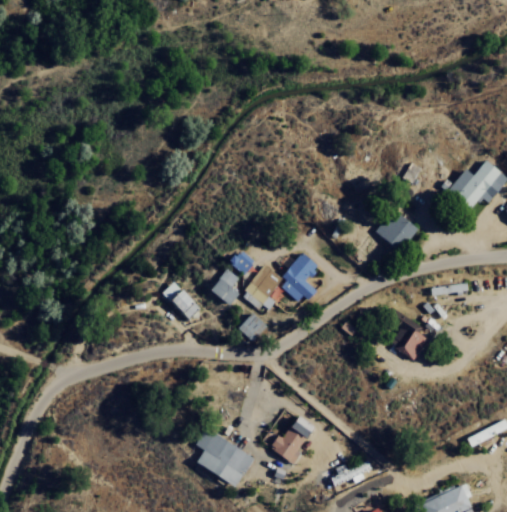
[(474,175),(466,168),(449,190),(471,208),(481,196),(489,203),(506,182),(506,176),(486,159),(474,175)]
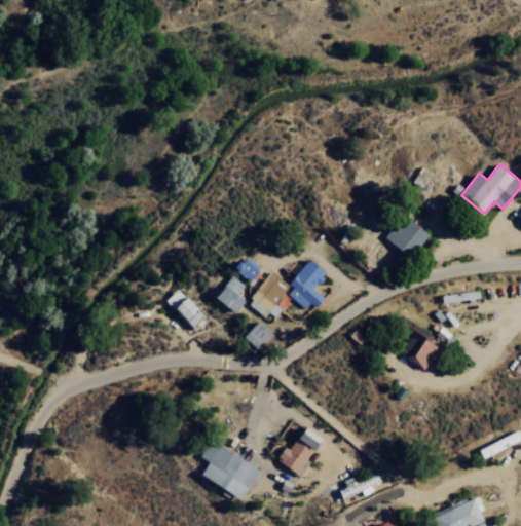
[(415,183),(426,188),(434,171),(421,166),(415,183)]
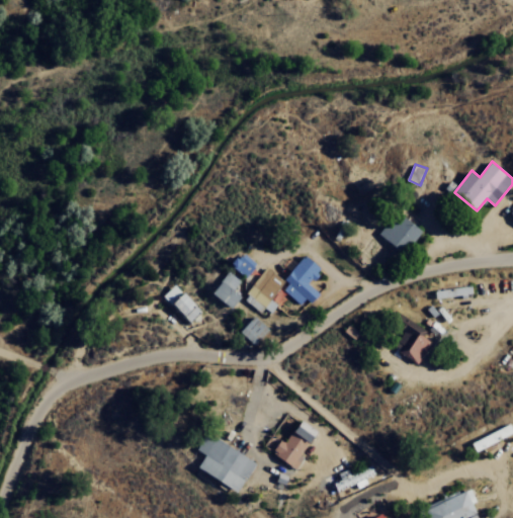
[(422,229),(397,213),(381,238),(407,253),(422,229)]
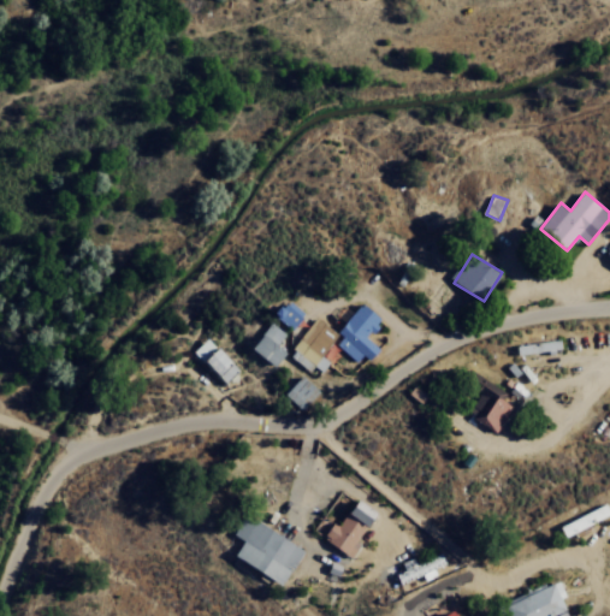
[(384,321),(366,303),(339,331),(347,337),(341,343),(362,365),(379,347),(369,337),(384,321)]
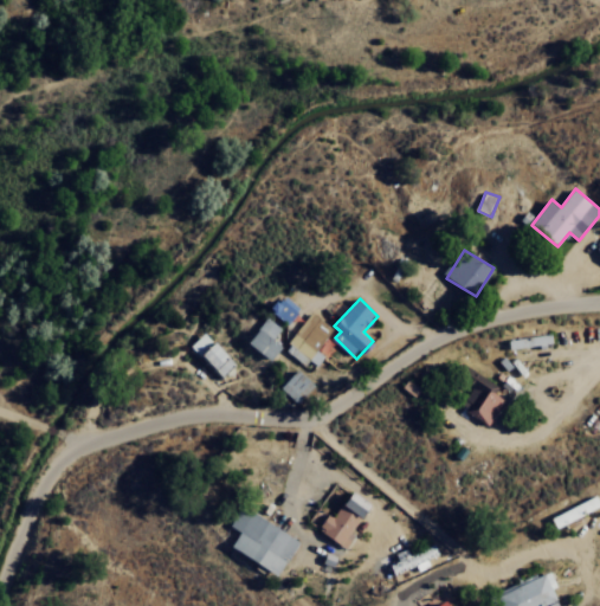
[(321,350),(335,327),(313,313),(289,350),(318,368),(327,355),(321,350)]
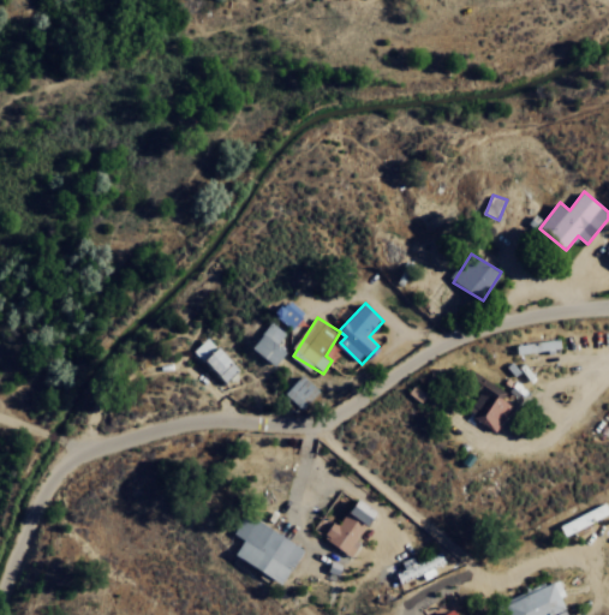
[(252,347),(276,366),(287,352),(279,345),(288,334),(273,322),(252,347)]
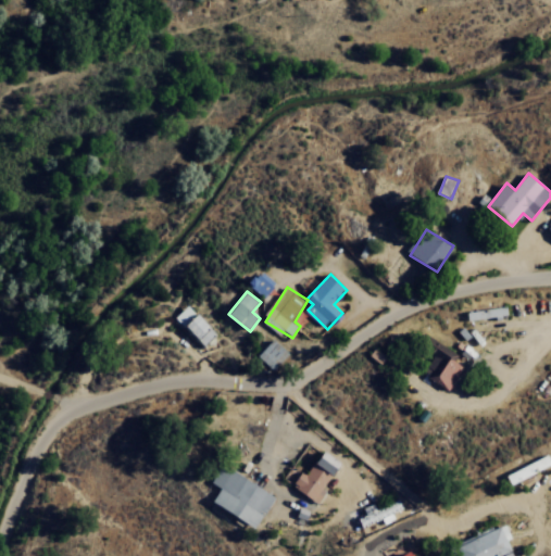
[(177,317),(204,346),(217,335),(190,304),(177,317)]
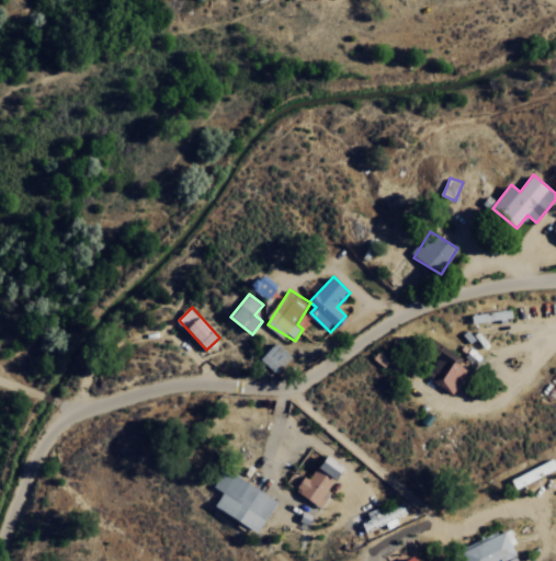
[(474,322),(513,319),(513,310),(474,313),(474,322)]
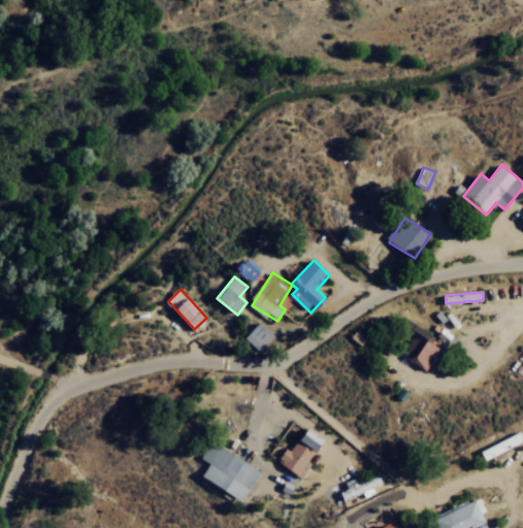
[(247,338),(262,352),(276,336),(261,322),(247,338)]
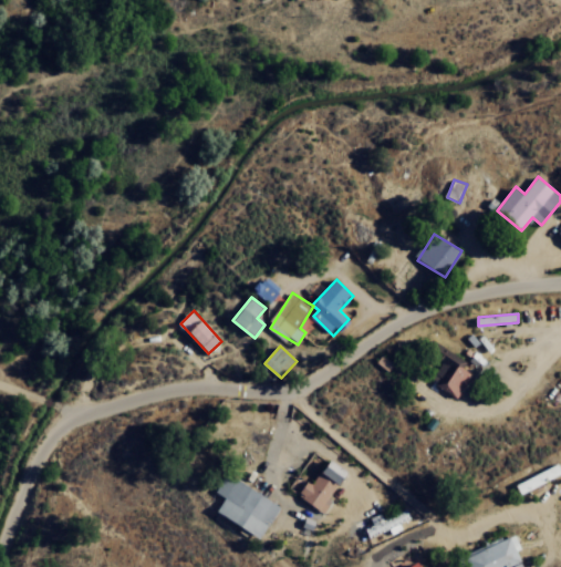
[(461,397),(474,374),(456,366),(444,388),(461,397)]
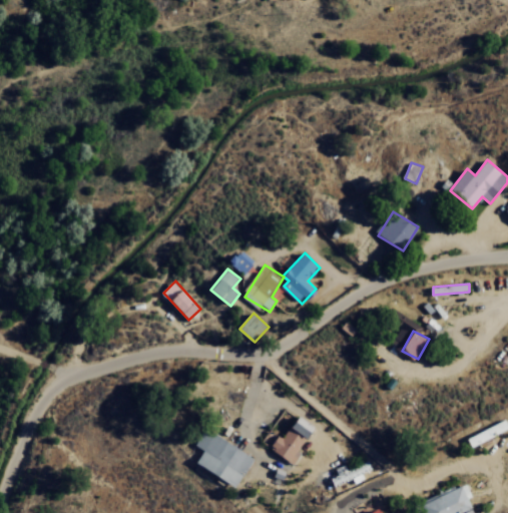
[(280,435),(271,449),(296,464),(303,453),(300,451),(315,427),(298,416),(285,438),(280,435)]
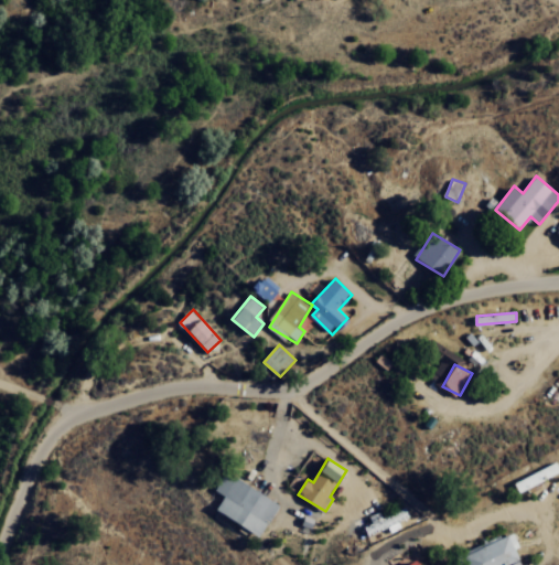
[(515,483),(519,493),(558,475),(558,461),(515,483)]
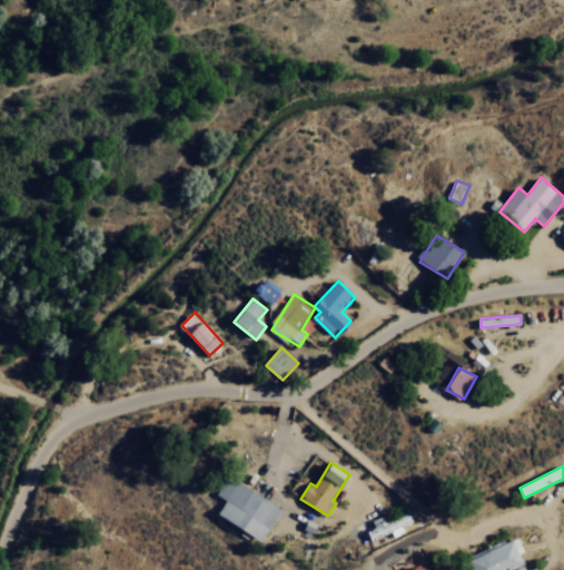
[(218,514),(263,542),(283,509),(230,477),(218,494),(227,500),(218,514)]
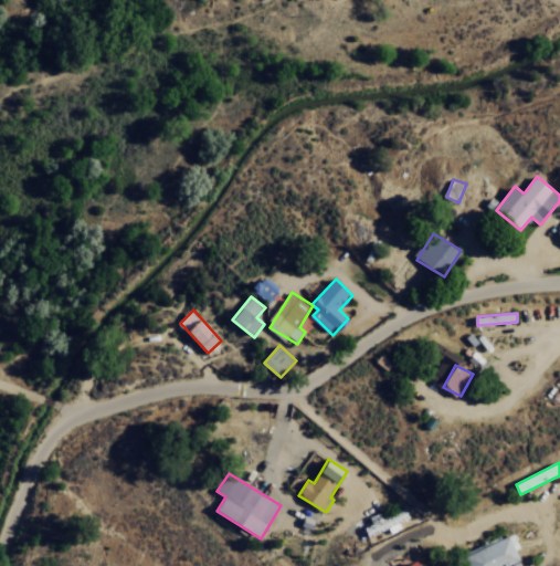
[(366,528),(369,537),(390,527),(393,534),(403,528),(400,522),(412,516),(408,507),(390,516),(387,510),(371,517),(373,524),(366,528)]
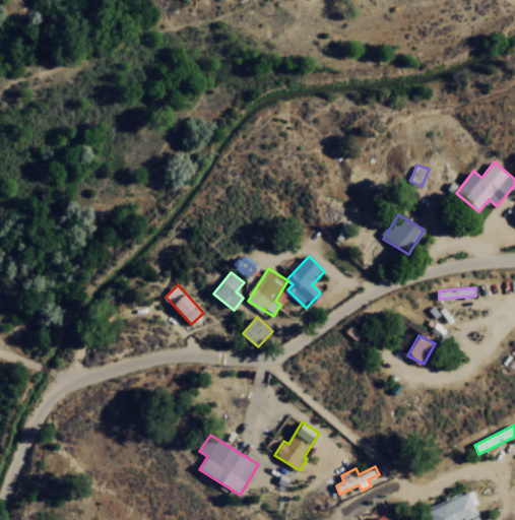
[(428,510),(432,519),(468,519),(472,519),(481,519),(476,505),(480,504),(474,491),(428,510)]
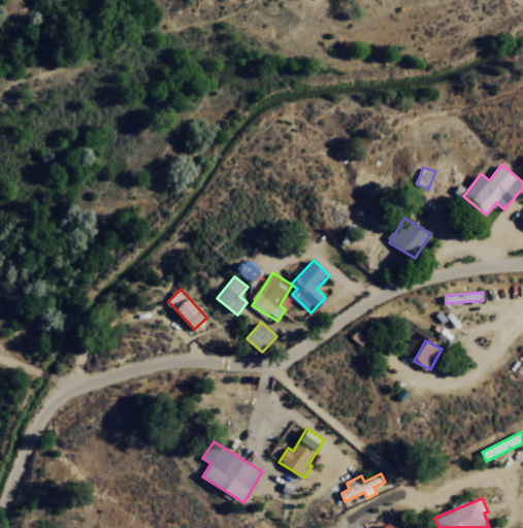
All buildings are outlined.
